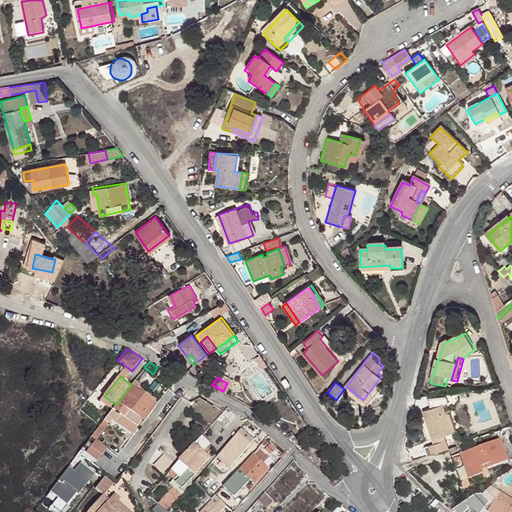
[(131,385),(116,405),(113,408),(123,415),(139,426),(144,420),(141,417),(153,400),(131,385)]
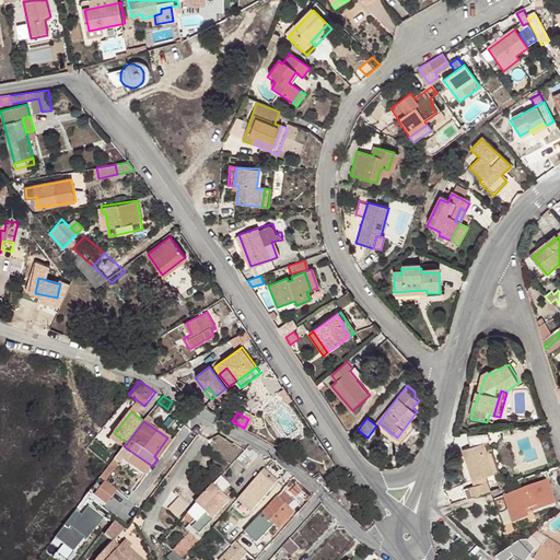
[(408,432),(404,429),(397,438),(400,441),(408,432)]
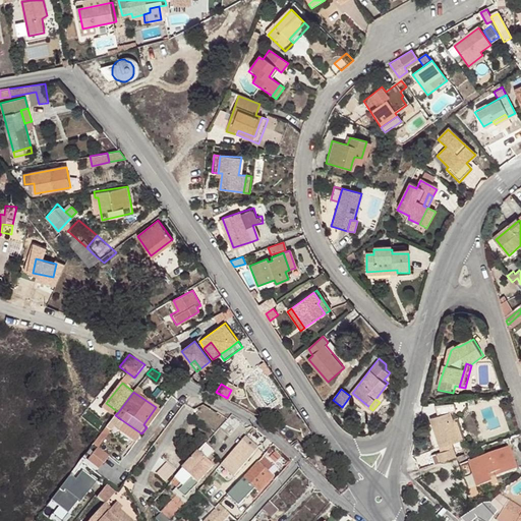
[(441,449),(448,447),(453,445),(461,443),(453,421),(451,413),(457,411),(454,402),(433,405),(439,417),(430,420),(441,449)]
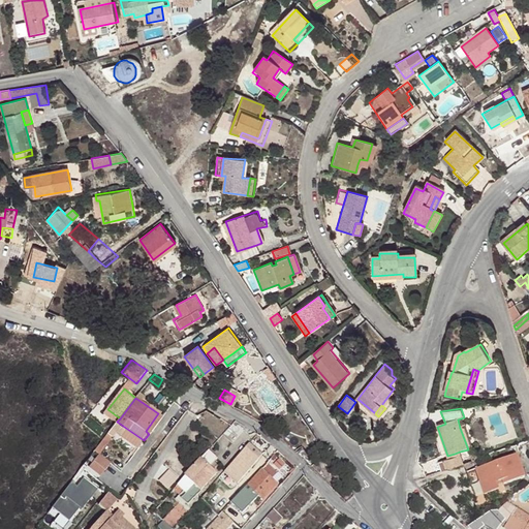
[(149,434),(162,416),(158,413),(146,431),(149,434)]
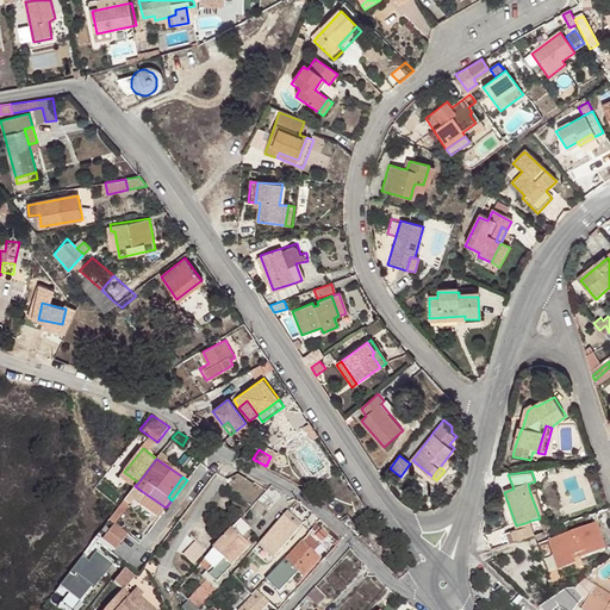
[(284,495),(271,485),(255,502),(267,514),(284,495)]
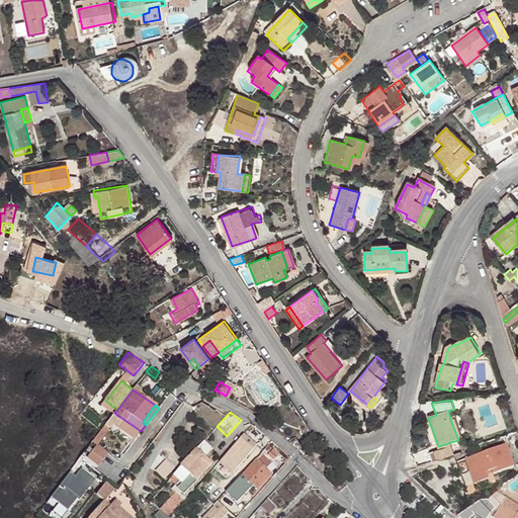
[(124,420),(114,413),(107,423),(110,426),(130,442),(134,436),(119,425),(124,420)]
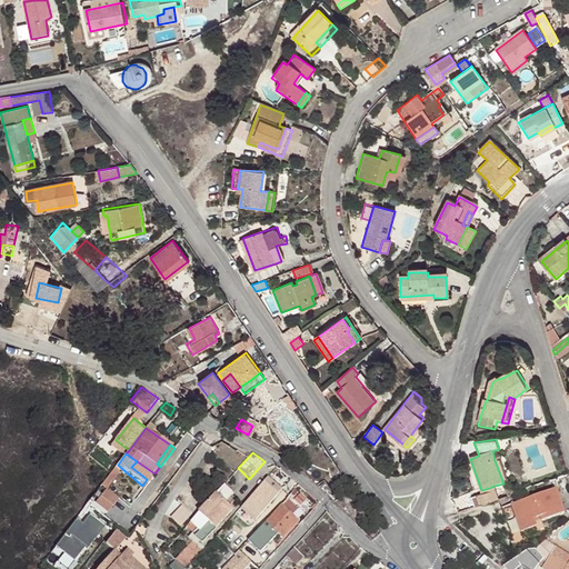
[(495,460),(503,483),(509,481),(501,458),(495,460)]
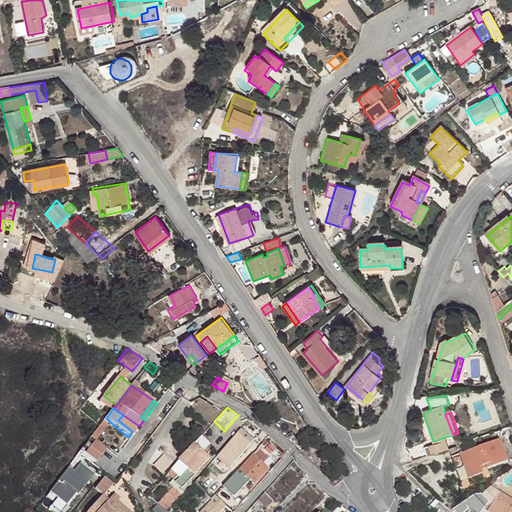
[(109,421),(106,418),(92,435),(95,437),(97,438),(109,421)]
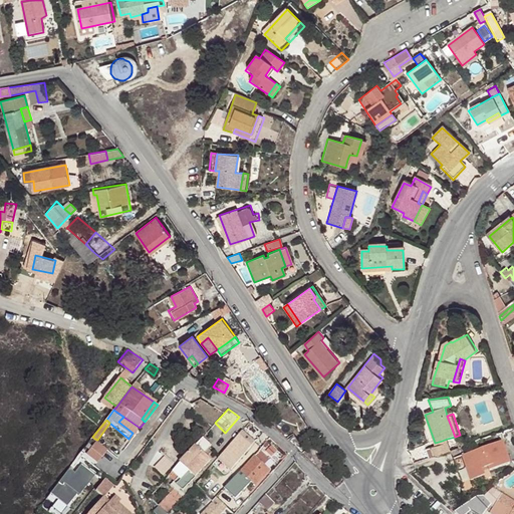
[(238,436),(249,445),(254,440),(242,430),(238,436)]
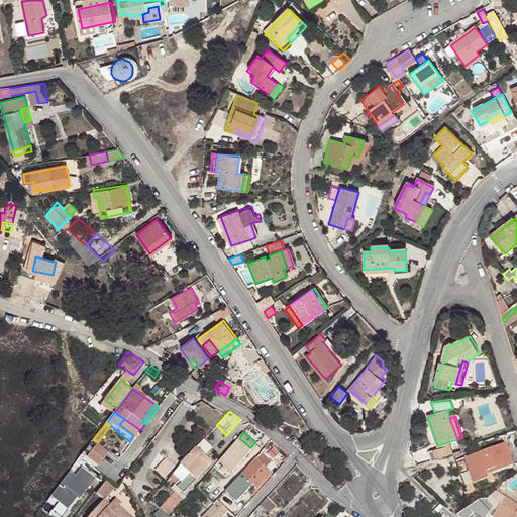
[(229,449),(241,460),(251,448),(250,447),(239,438),(229,449)]
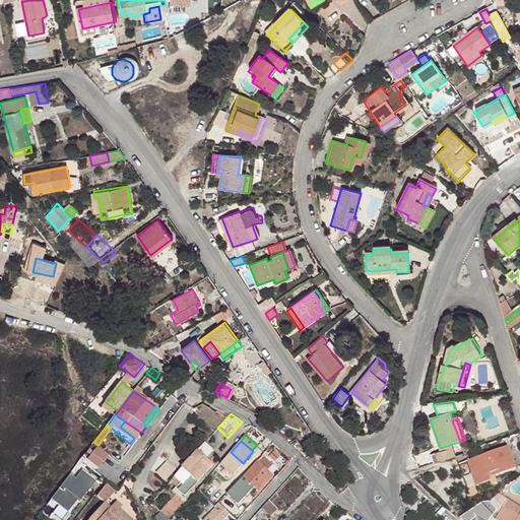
[(99,445),(96,444),(88,454),(99,462),(107,452),(99,445)]
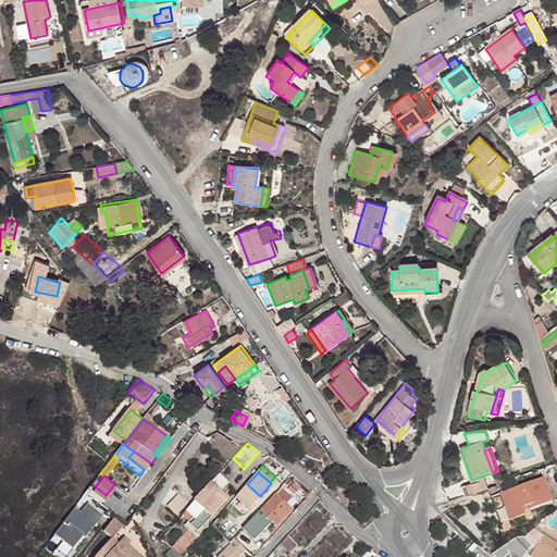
[(226,484),(220,475),(214,480),(221,489),(226,484)]
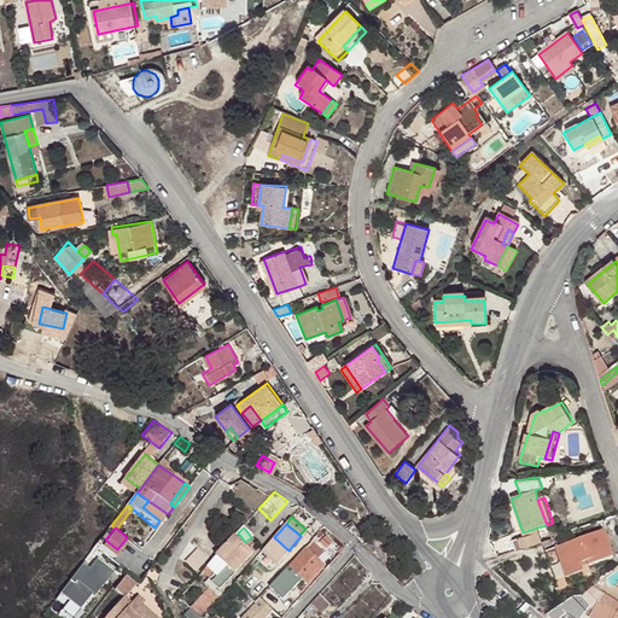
[(519,541),(522,551),(543,544),(540,535),(532,537),(519,541)]
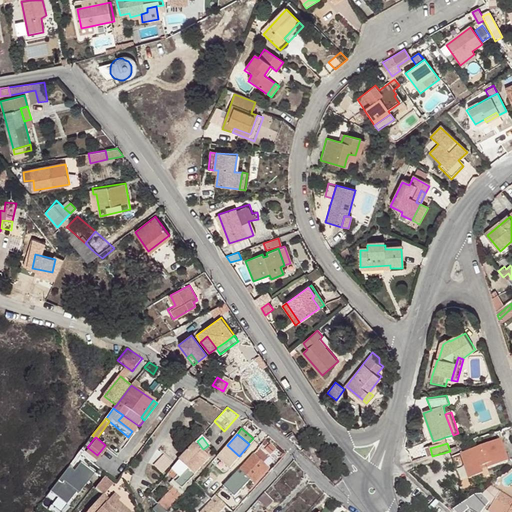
[(488,472),(508,464),(501,443),(461,457),(469,481),(482,476),(480,470),(487,468),(488,472)]
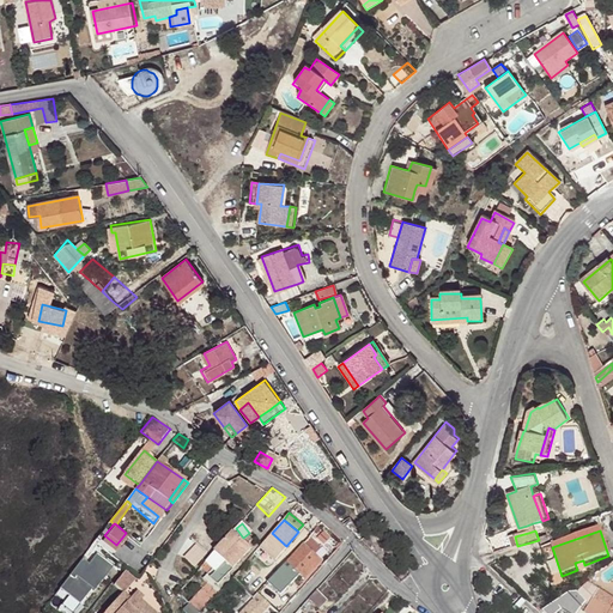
[(229,534),(219,545),(210,554),(222,564),(207,578),(214,586),(248,551),(229,534)]
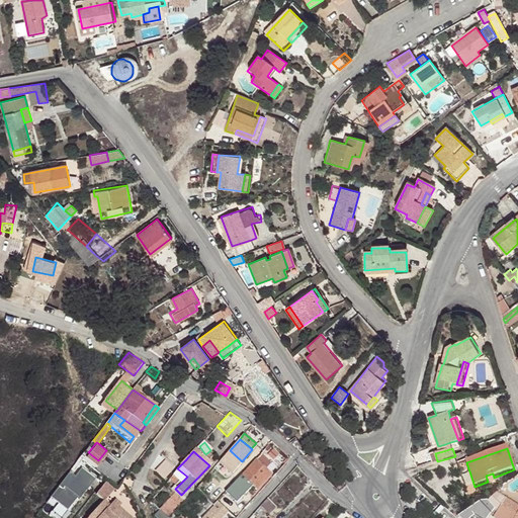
[(255,459),(263,465),(268,458),(262,452),(255,459)]
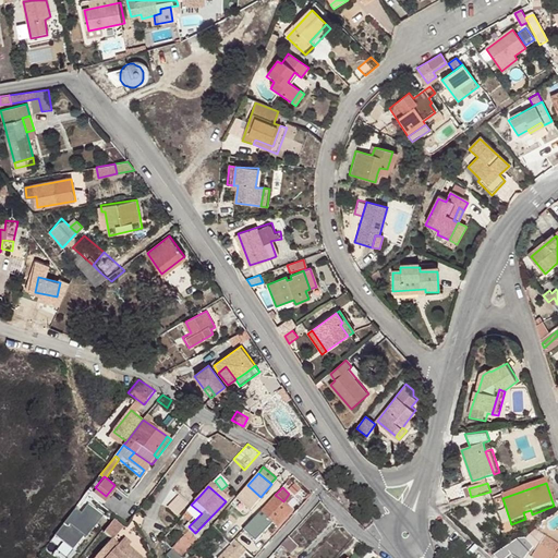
[(292,508),(283,501),(275,495),(251,522),(257,528),(268,516),(278,524),(292,508)]
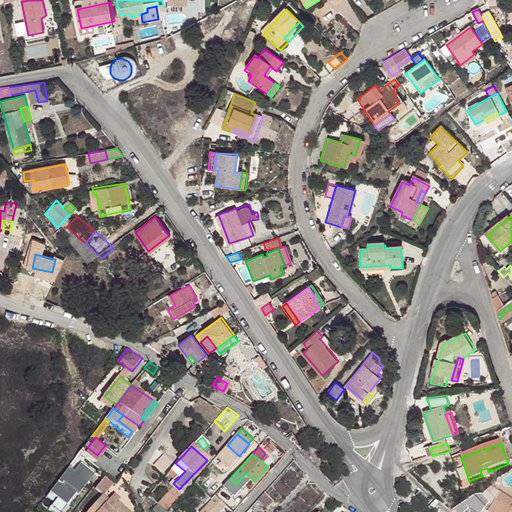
[(77,463),(73,460),(54,485),(60,490),(56,495),(64,502),(94,464),(83,456),(77,463)]
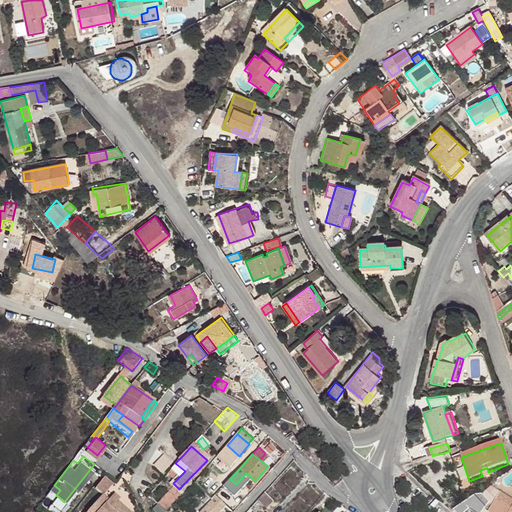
[(114,479),(105,471),(95,484),(104,492),(114,479)]
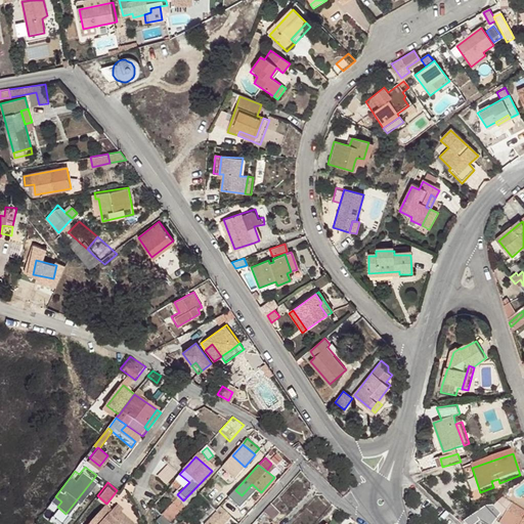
[(210,504),(218,493),(207,485),(200,495),(210,504)]
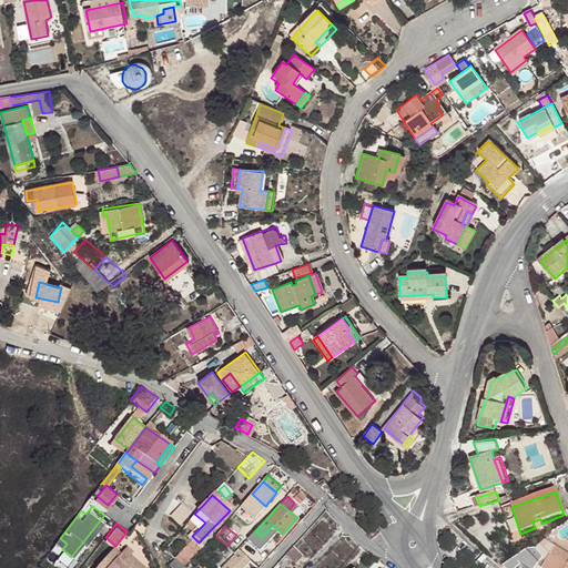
[(310,528),(301,538),(310,546),(318,537),(310,528)]
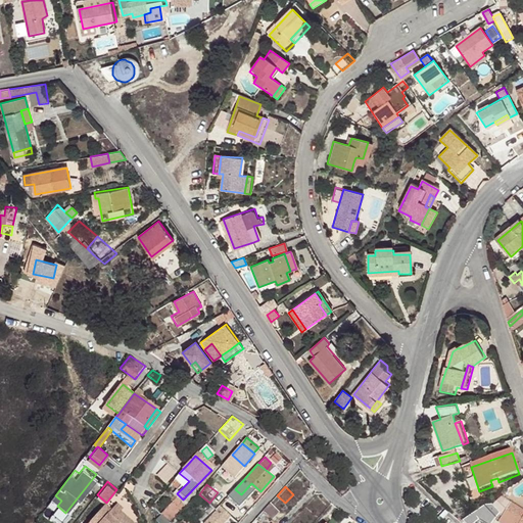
[(234,503),(241,494),(235,489),(228,497),(234,503)]
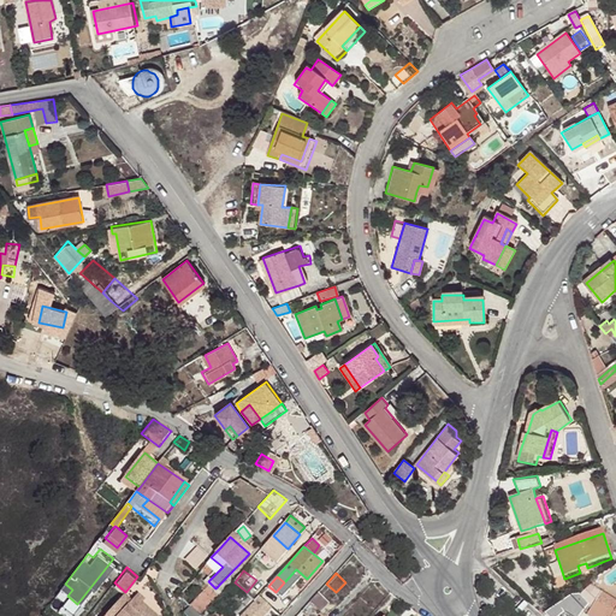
[(178,615),(199,615),(218,596),(213,591),(207,585),(178,615)]
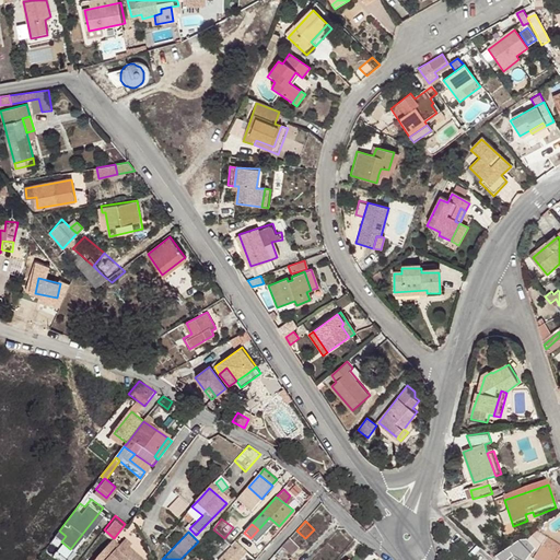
[(142,559),(143,559),(123,540),(119,544),(114,538),(98,556),(103,559),(142,559)]
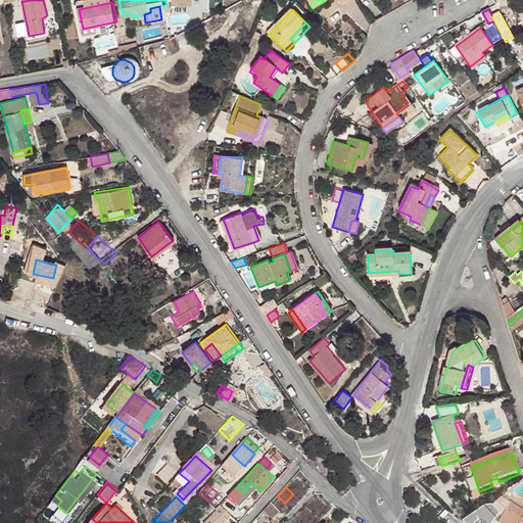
[(269,505),(259,514),(265,519),(274,509),(269,505)]
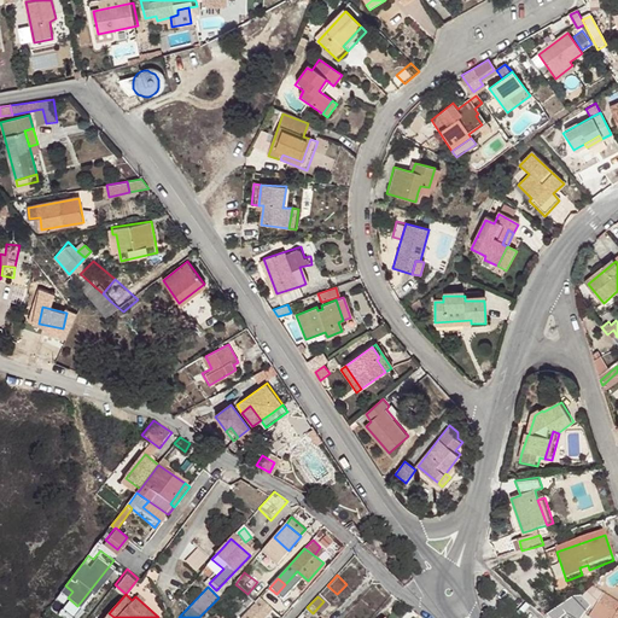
[(617,617),(617,606),(602,596),(594,610),(604,617),(617,617)]
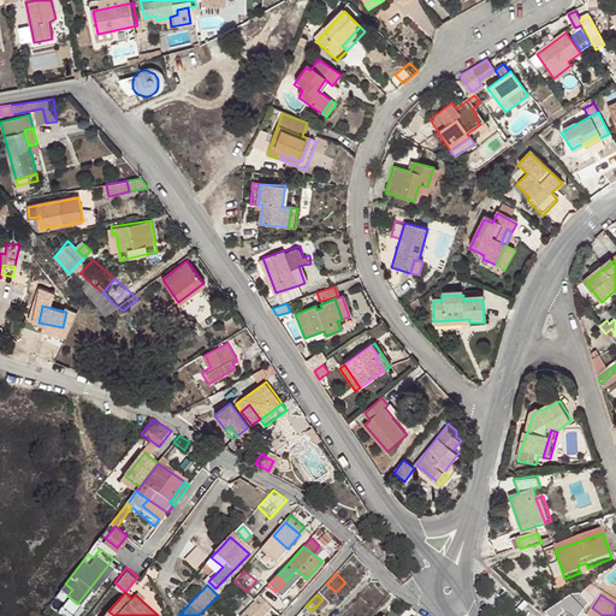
[(345,615),(333,604),(324,614),(320,610),(314,615),(345,615)]
